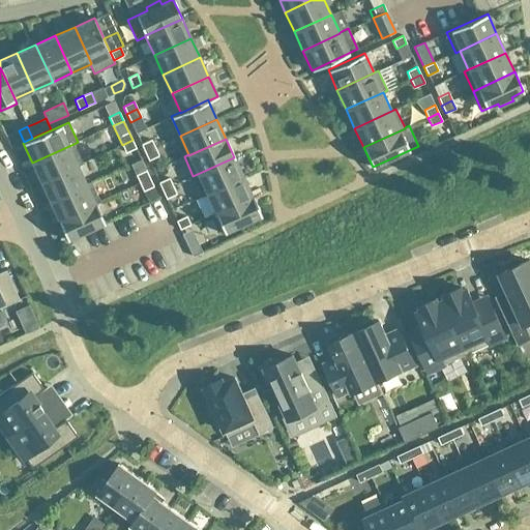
[(125,152),(136,148),(133,140),(122,145),(125,152)]
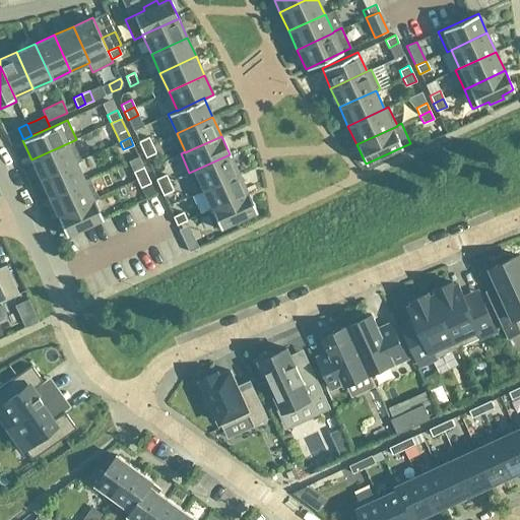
[(142,149),(151,145),(148,137),(138,142),(142,149)]
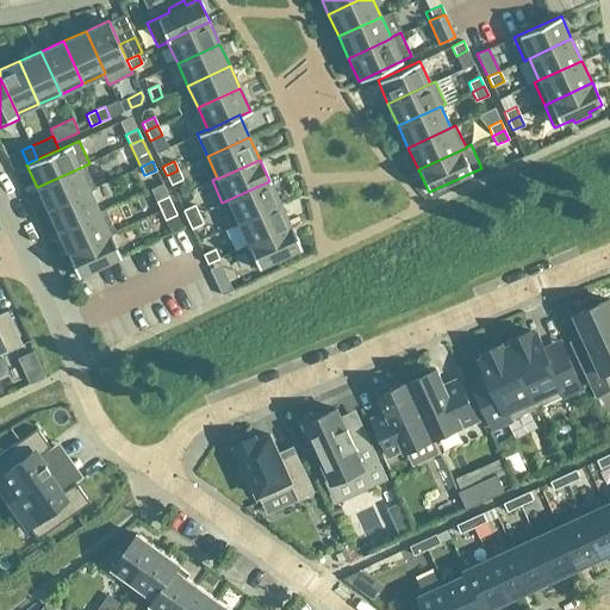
[(94,187),(85,166),(37,187),(47,210),(89,190),(89,191),(94,188),(94,187)]
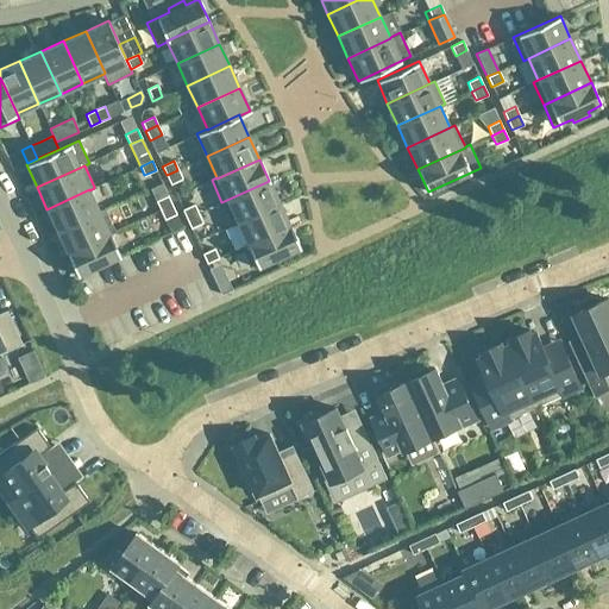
[(177,170),(167,175),(170,184),(182,179),(177,170)]
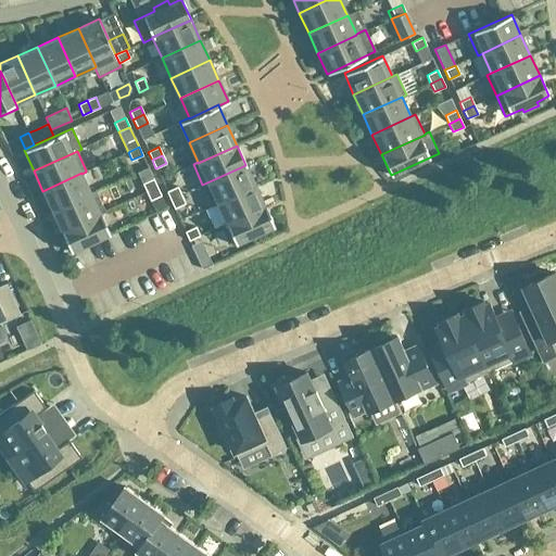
[(202,185),(212,205),(217,203),(216,203),(255,186),(245,165),(202,185)]
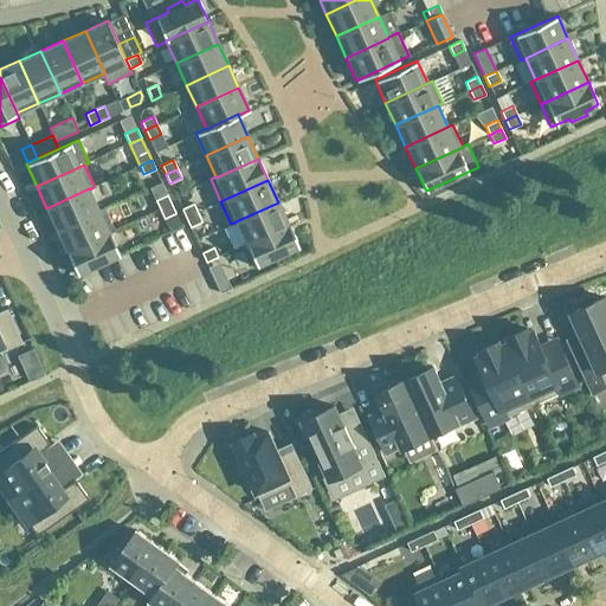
[(46,208),(57,230),(98,211),(98,210),(89,189),(89,188),(46,208)]
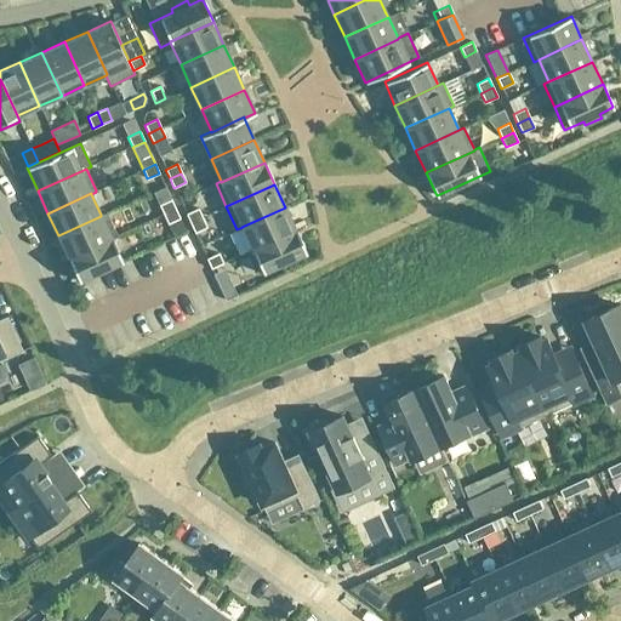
[(159,205),(164,215),(175,209),(171,199),(159,205)]
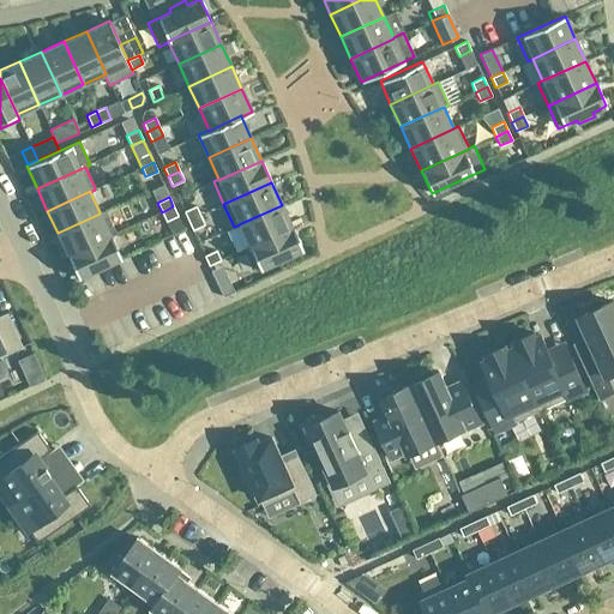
[(250,246),(292,227),(282,205),(239,224),(240,224),(250,246)]
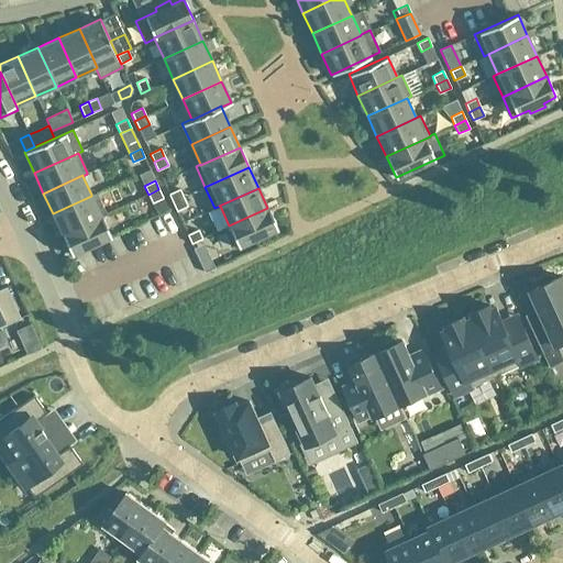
[(163,198),(158,189),(148,195),(152,202),(163,198)]
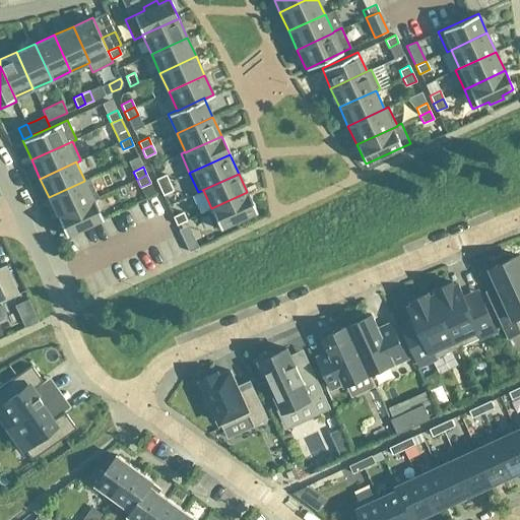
[(158,187),(169,183),(166,175),(155,180),(158,187)]
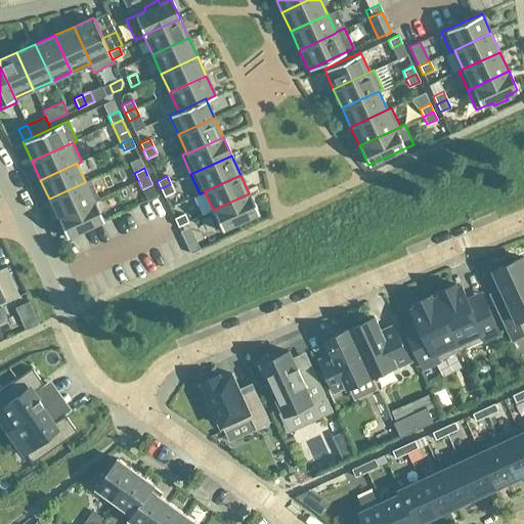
[(49,199),(57,218),(94,201),(94,202),(99,200),(90,179),(85,181),(85,182),(49,199)]
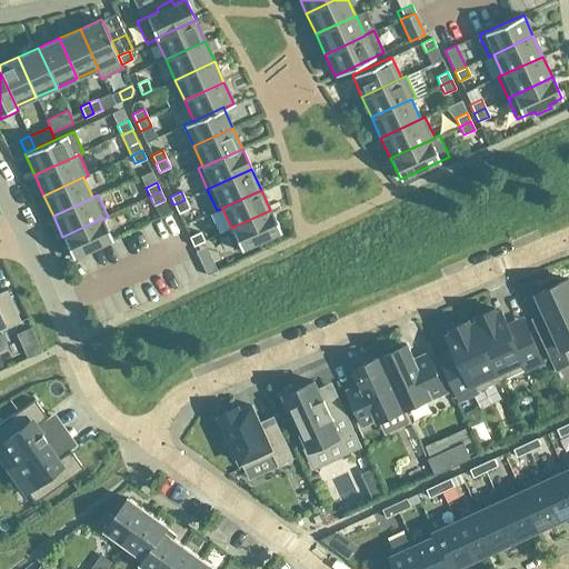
[(185,200),(173,205),(178,213),(189,208),(185,200)]
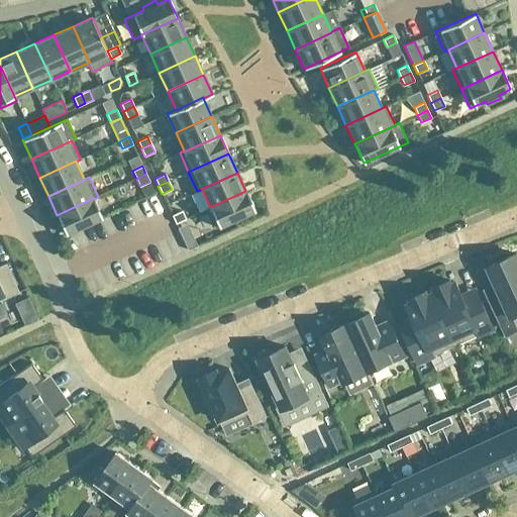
[(205,209),(214,229),(254,210),(245,191),(210,207),(205,209)]
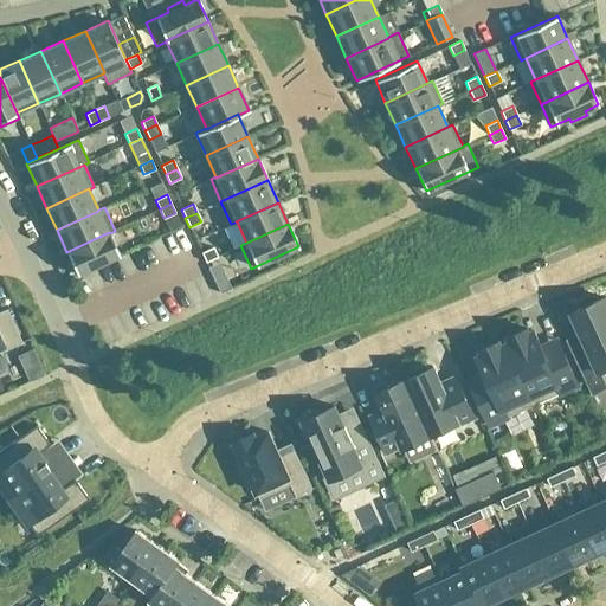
[(66,252),(77,275),(120,255),(109,233),(109,232),(66,252)]
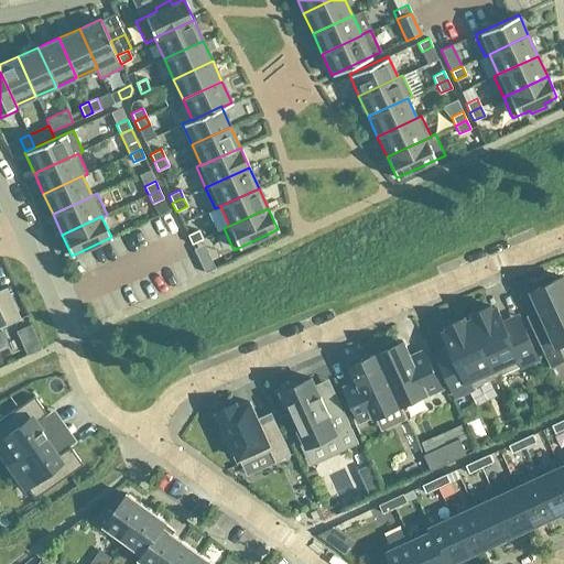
[(187,235),(192,243),(203,239),(198,230),(187,235)]
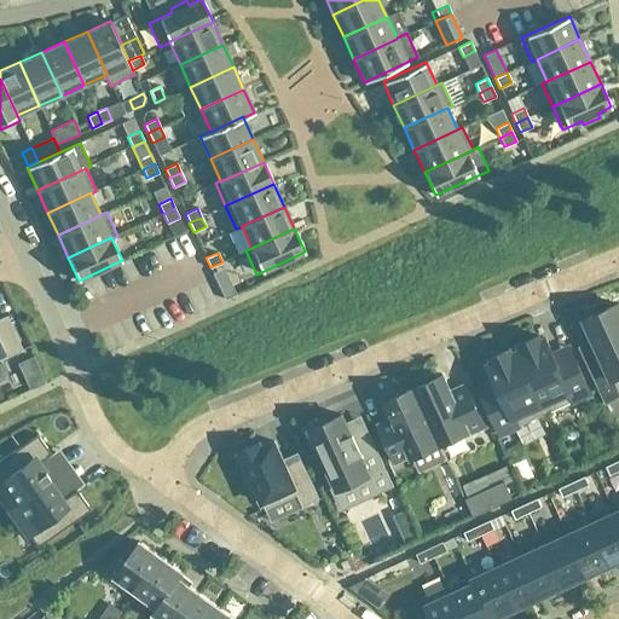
[(236,295),(230,282),(218,287),(225,300),(236,295)]
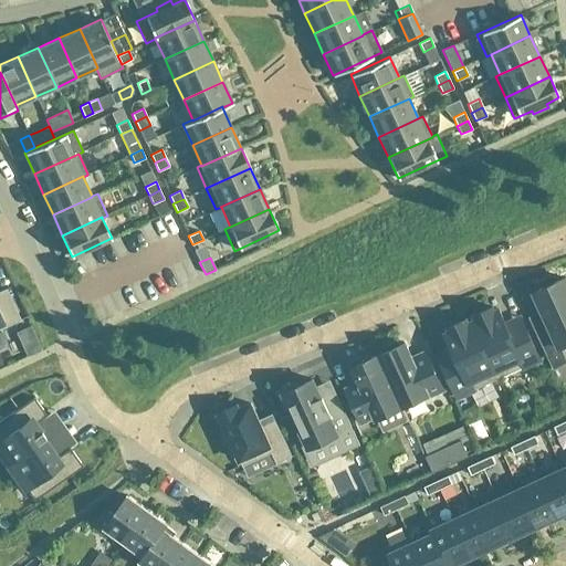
[(530,317),(554,368),(565,363),(565,356),(561,346),(565,343),(565,280),(565,278),(533,292),(542,311),(530,317)]
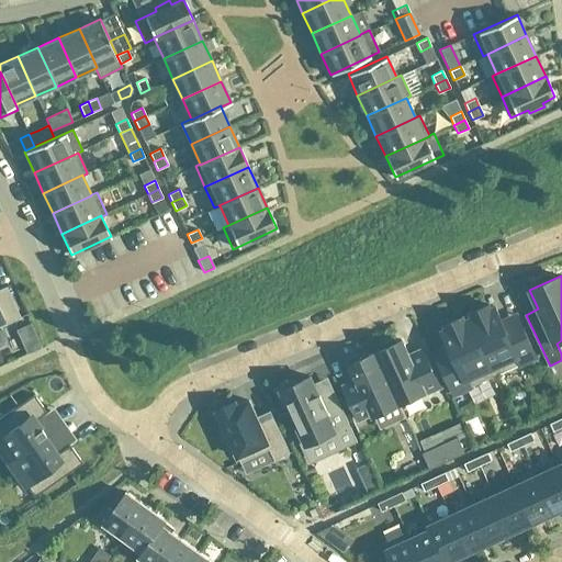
[(0,326),(20,317),(8,291),(0,294),(0,326)]
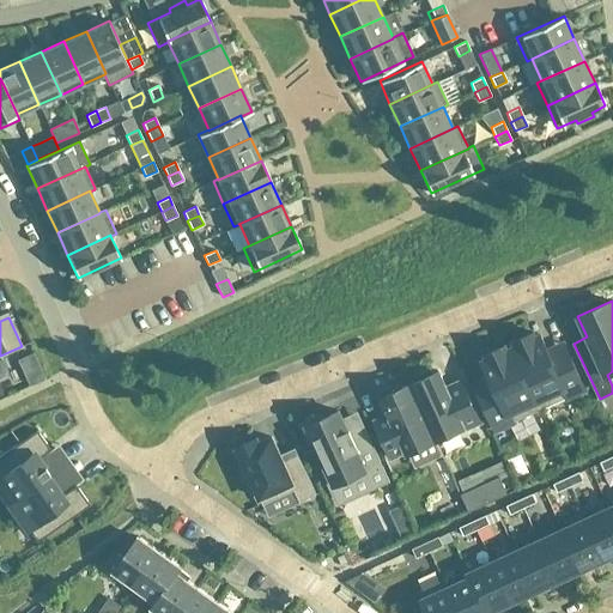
[(584,389),(569,356),(556,362),(552,360),(540,334),(535,337),(533,332),(514,341),(515,346),(511,347),(540,410),(584,389)]
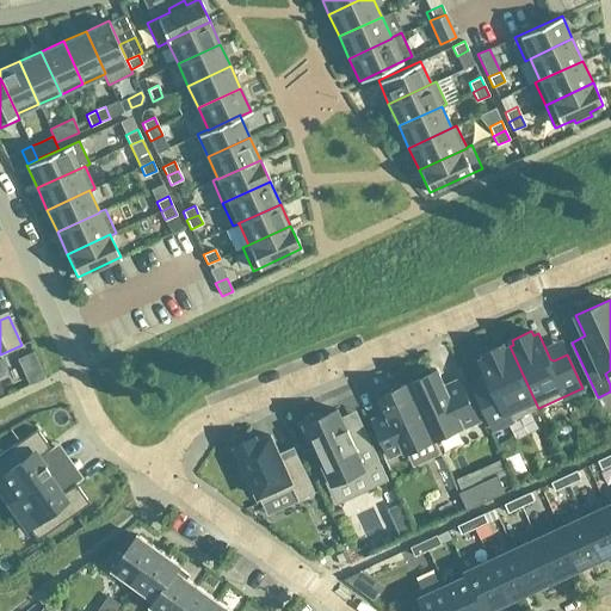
[(538,408),(510,346),(505,349),(504,344),(483,353),(486,358),(481,359),(493,386),(492,390),(479,396),(494,430),(538,408)]
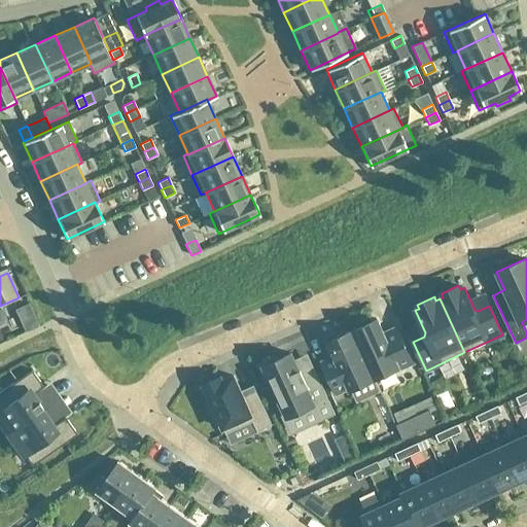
[(413,362),(396,327),(383,334),(376,319),(372,321),(370,317),(355,324),(356,327),(352,330),(374,379),(397,367),(398,370),(413,362)]
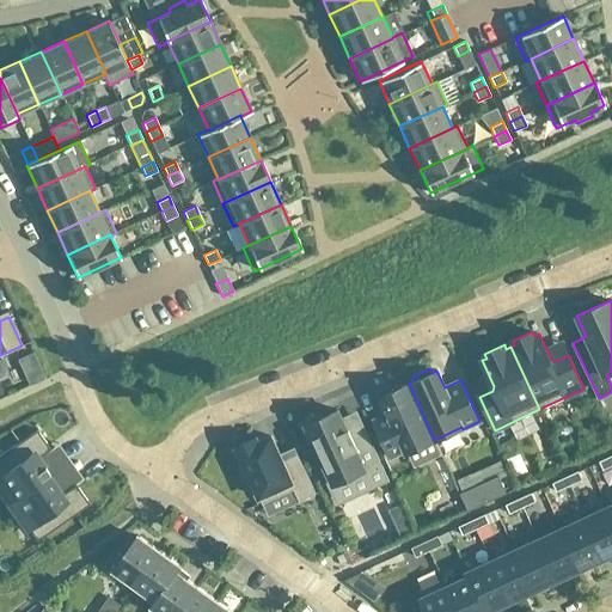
[(40,369),(24,375),(29,385),(43,378),(40,369)]
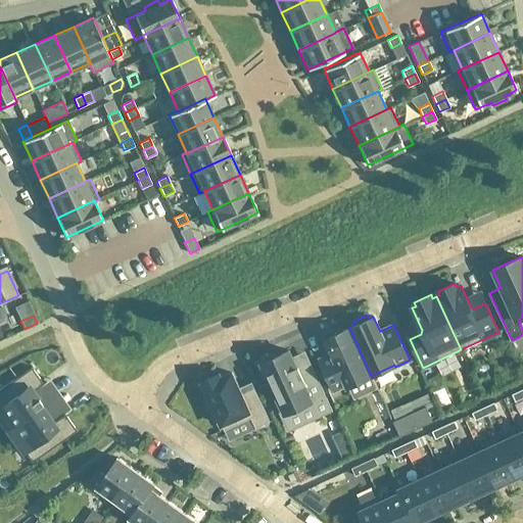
[(371,376),(349,328),(339,332),(337,328),(323,335),(332,353),(319,360),(333,391),(346,385),(347,387),(371,376)]
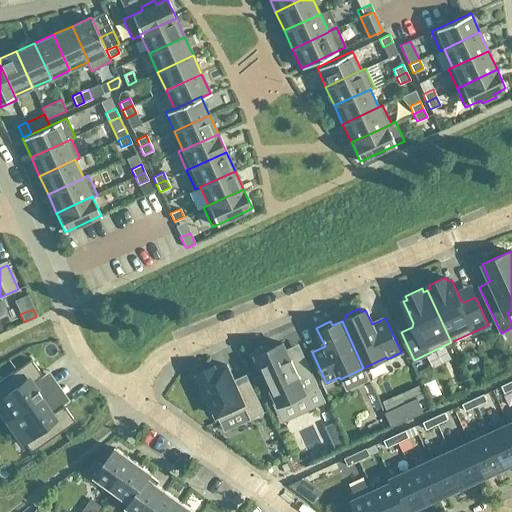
[(325,402),(307,364),(296,369),(292,359),(290,360),(283,343),(268,350),(267,347),(251,354),(258,370),(261,368),(272,392),(269,394),(277,409),(305,396),(311,409),(325,402)]
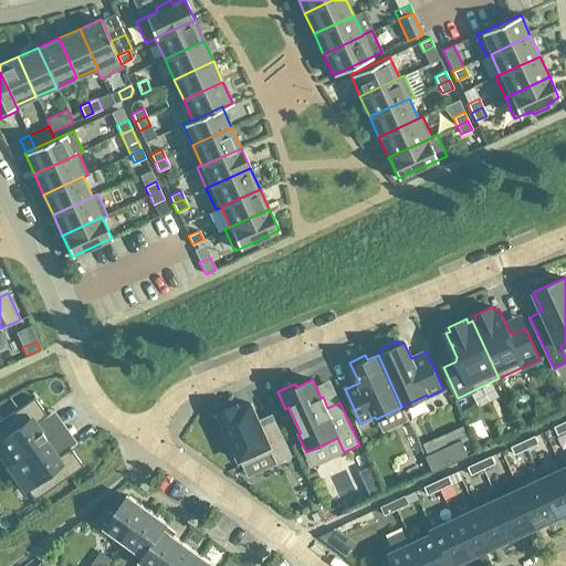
[(9,467),(45,440),(33,425),(46,416),(33,397),(0,420),(0,462),(6,470),(10,467),(9,467)]
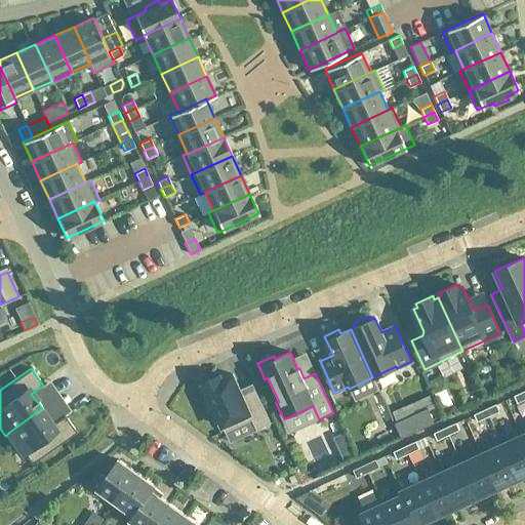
[(256,430),(271,422),(254,388),(241,394),(232,374),(221,379),(219,375),(202,384),(210,401),(206,403),(213,417),(217,416),(225,432),(251,419),(256,430)]
